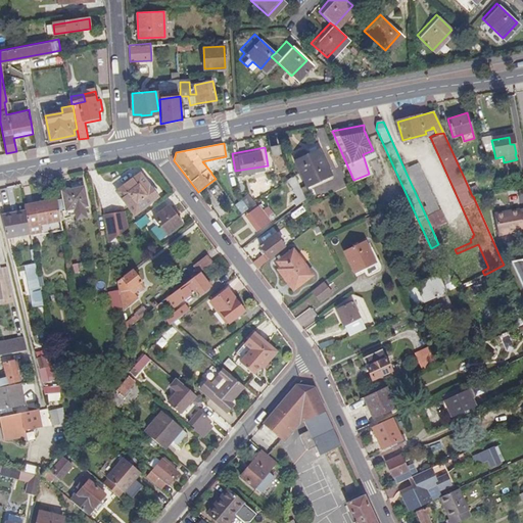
[(332,175),(321,149),(295,161),(306,187),(332,175)]
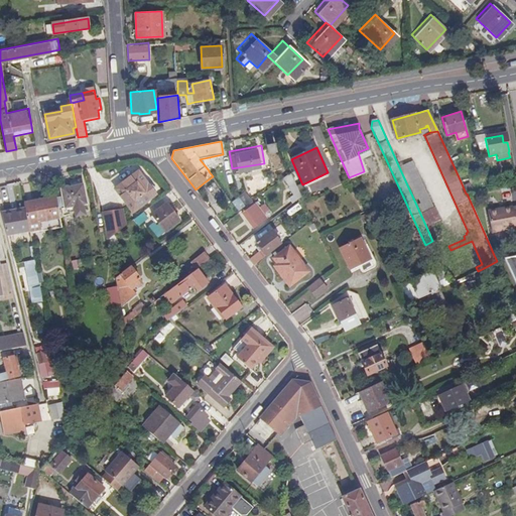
[(412,160),(399,167),(426,227),(440,221),(434,207),(433,208),(412,160)]
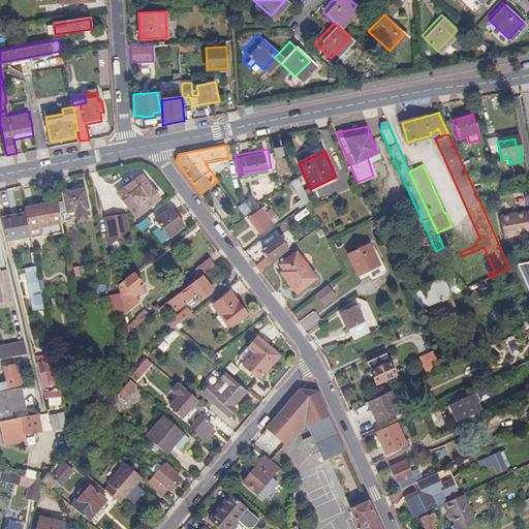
[(139,213),(158,199),(156,197),(156,194),(155,191),(150,188),(141,178),(123,191),(139,213)]
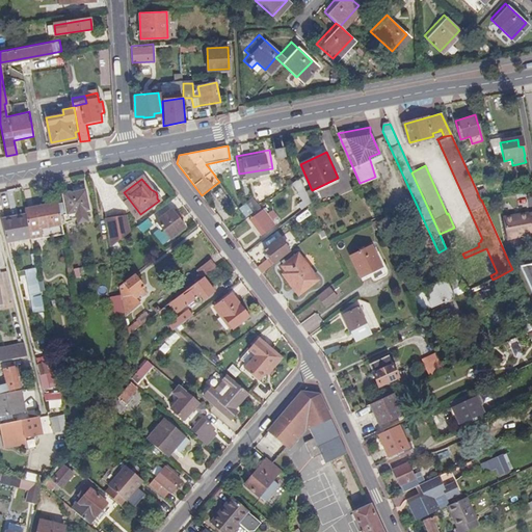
[(311,203),(299,179),(293,184),(298,191),(296,193),(303,202),(298,205),(301,210),(311,203)]
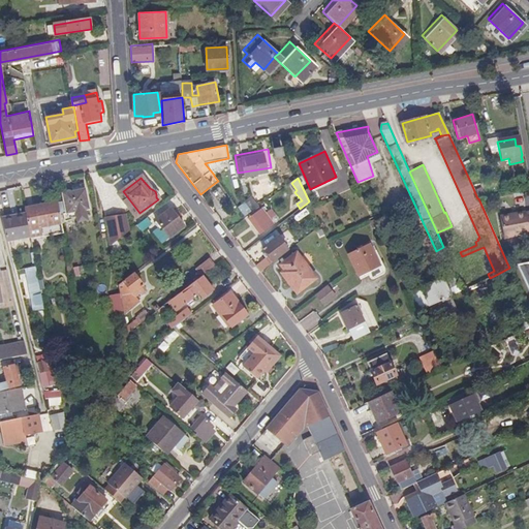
[(85,189),(64,193),(67,210),(68,214),(85,211),(84,208),(89,207),(85,189)]
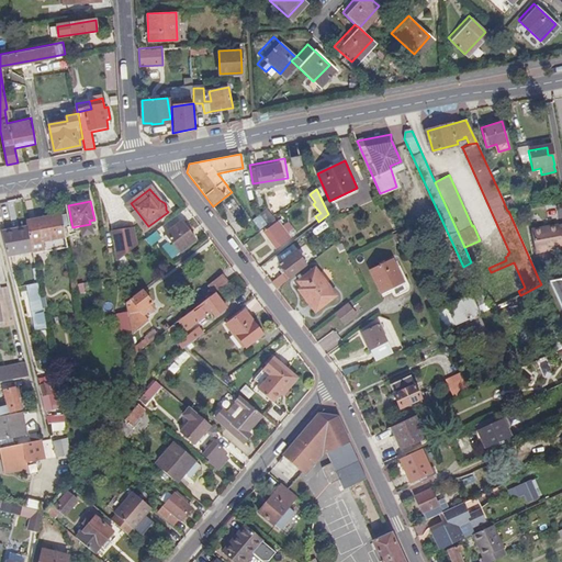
[(59,208),(60,213),(63,225),(71,223),(68,205),(59,208)]
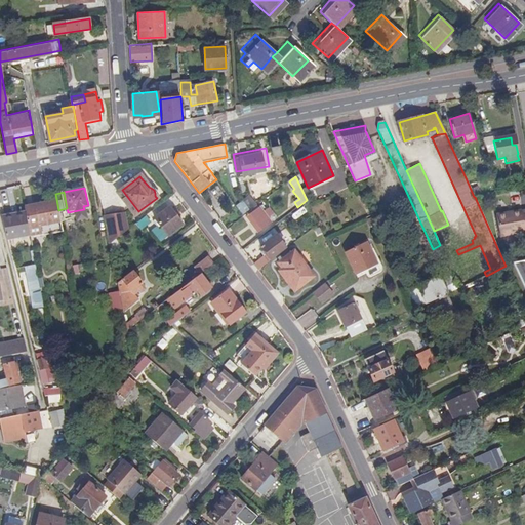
[(253,200),(249,194),(243,198),(247,204),(253,200)]
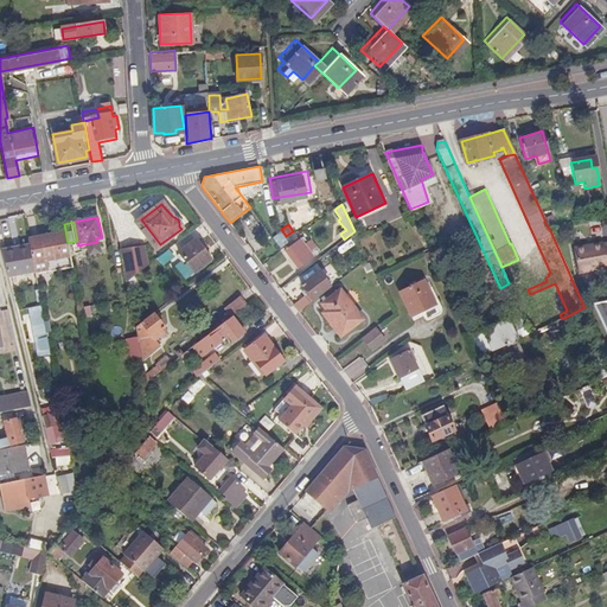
[(34,269),(34,273),(48,270),(45,260),(70,255),(68,243),(65,230),(27,237),(29,243),(34,269)]
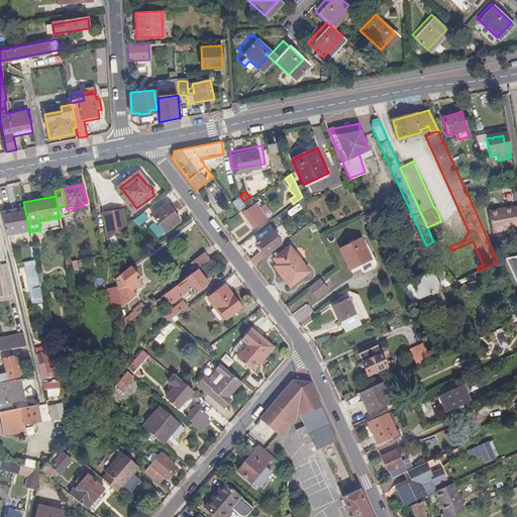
[(237,197),(231,202),(236,210),(243,205),(237,197)]
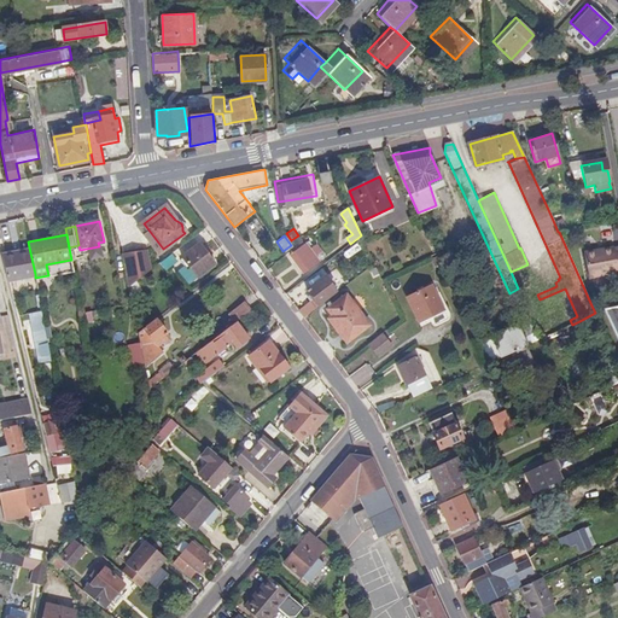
[(348,257),(361,249),(356,242),(343,251),(348,257)]
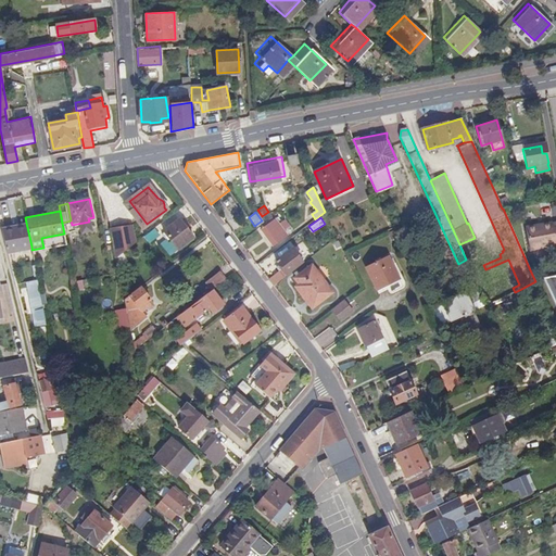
[(280,223),(276,218),(260,230),(273,247),(286,236),(282,231),(289,227),(283,220),(280,223)]
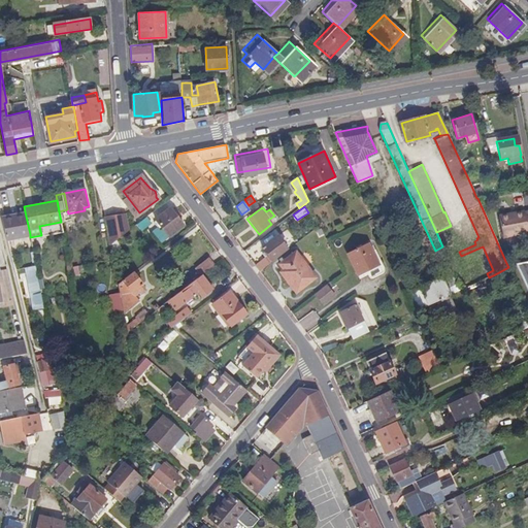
[(169,237),(185,226),(170,208),(156,220),(160,226),(169,237)]
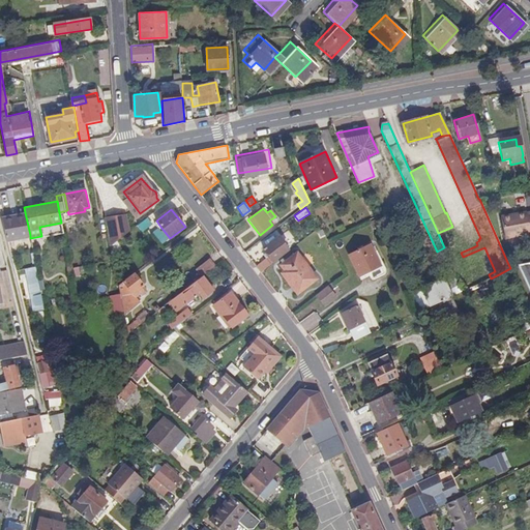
[(6,240),(30,235),(25,212),(2,217),(6,240)]
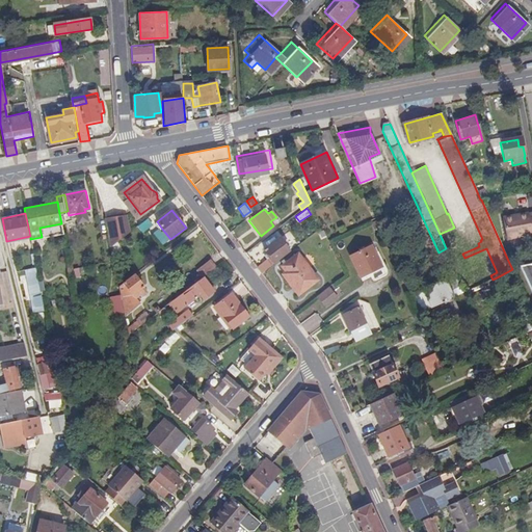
[(531,214),(527,215),(527,213),(502,218),(505,240),(531,235),(531,214)]
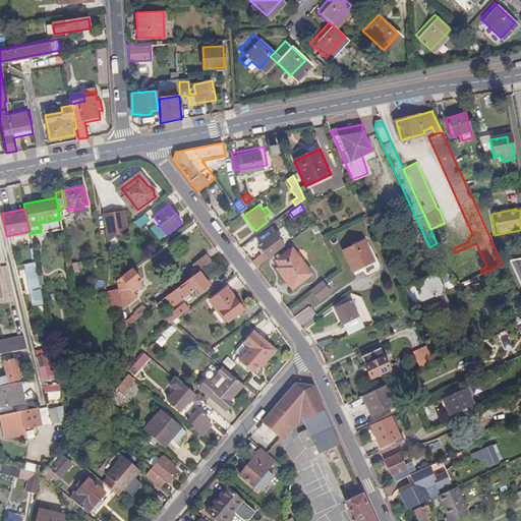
[(124,210),(103,214),(109,240),(128,225),(124,210)]
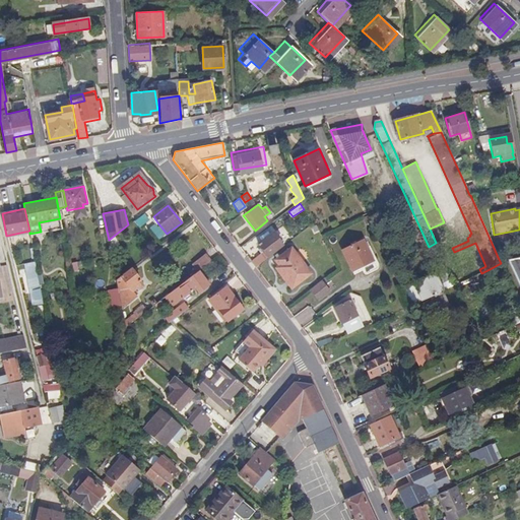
[(150,220),(143,212),(133,220),(140,229),(150,220)]
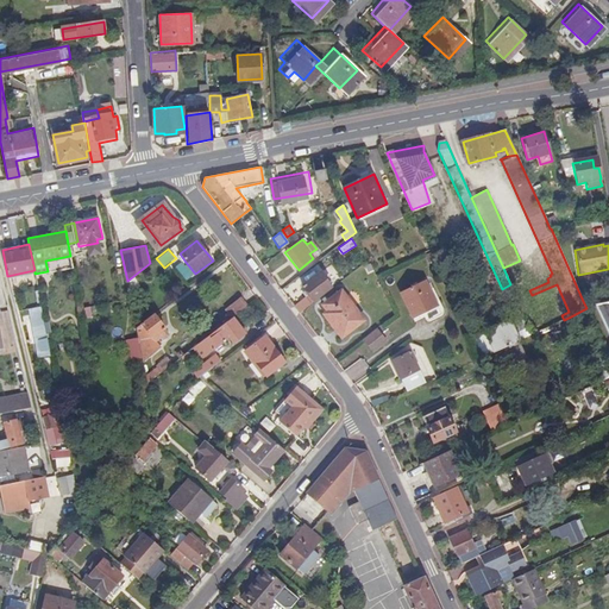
[(434,259),(431,251),(424,253),(428,263),(434,259)]
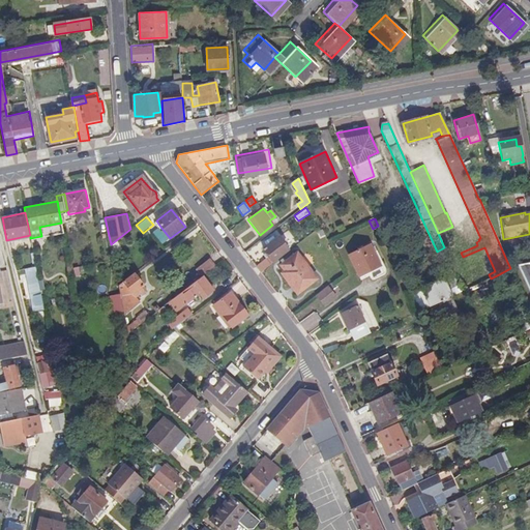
[(39,227),(41,236),(63,232),(61,223),(39,227)]
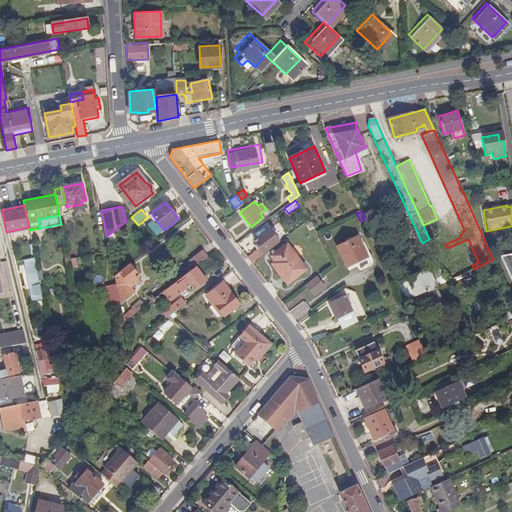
[(156,236),(164,230),(155,219),(147,225),(156,236)]
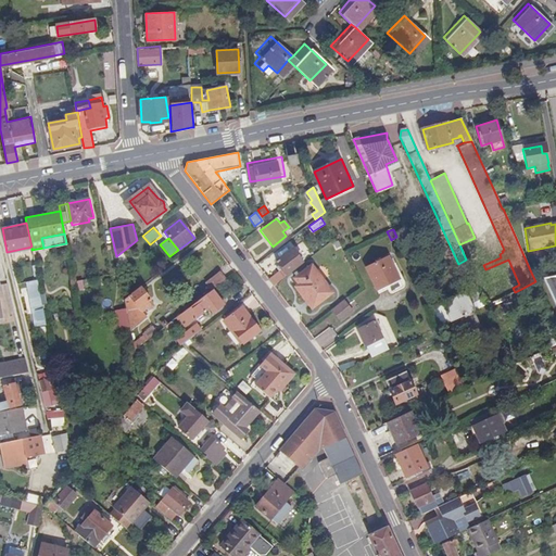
[(273,286),(301,264),(290,249),(274,261),(279,270),(267,279),(273,286)]
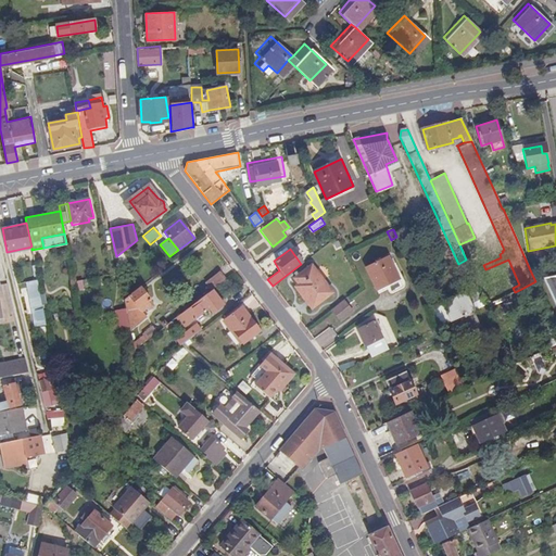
[(389,257),(366,268),(376,291),(400,280),(389,257)]
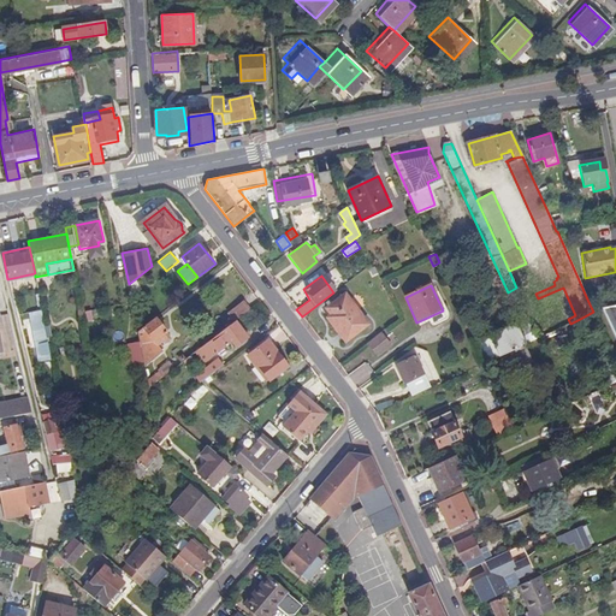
[(365,325),(344,296),(325,311),(339,330),(335,333),(342,343),(365,325)]
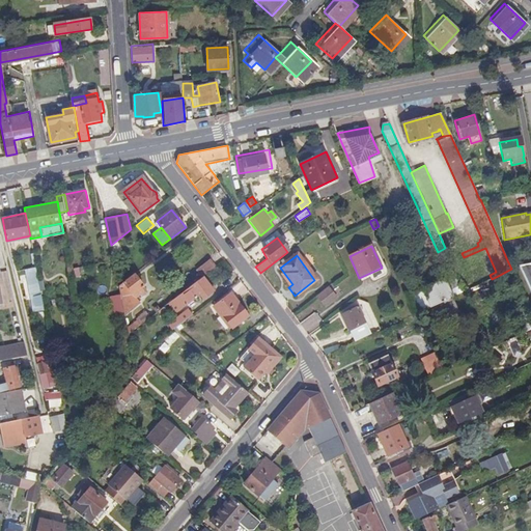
[(204,276),(215,268),(208,260),(199,269),(204,276)]
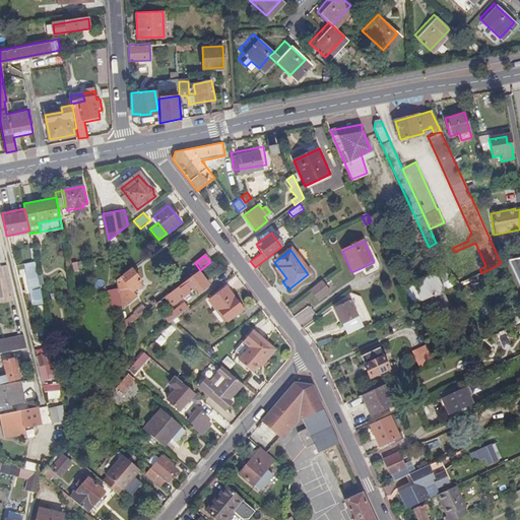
[(519,259),(509,261),(519,285),(519,259)]
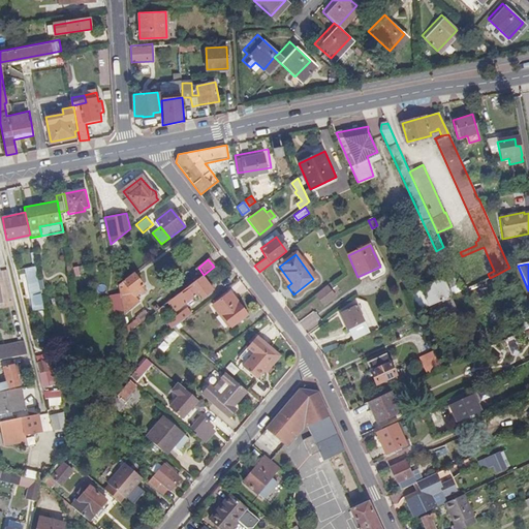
[(70,268),(70,277),(79,276),(78,268),(70,268)]
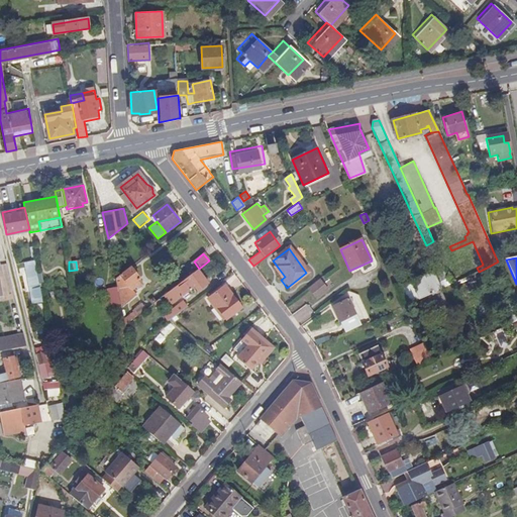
[(32,302),(42,300),(35,264),(25,266),(32,302)]
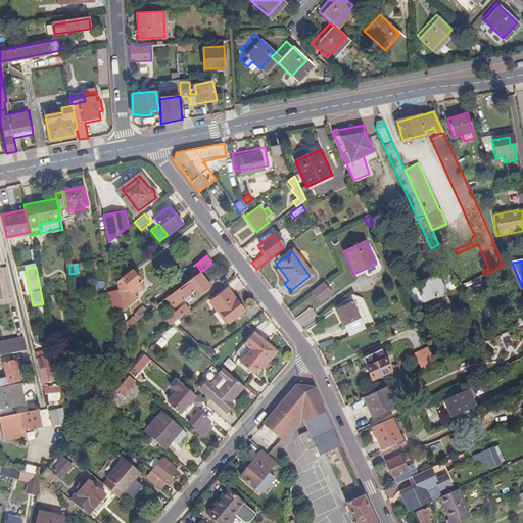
[(134,268),(116,280),(119,290),(122,306),(130,300),(131,302),(138,297),(134,293),(141,288),(138,284),(143,280),(134,268)]
